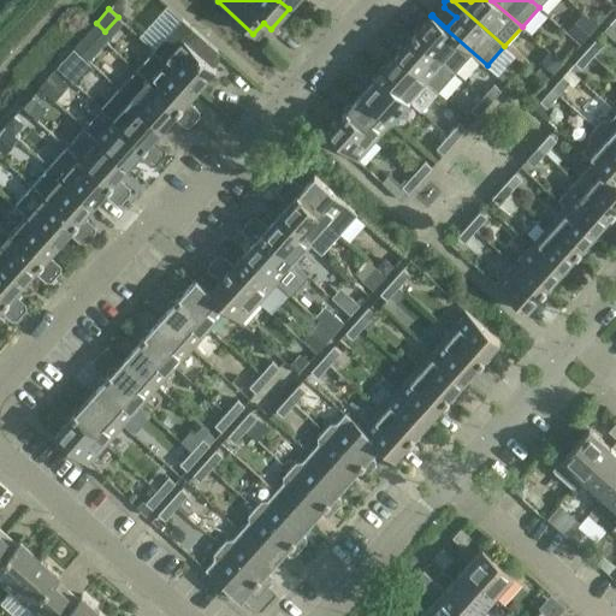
[(592,17),(598,23),(603,17),(597,12),(592,17)]
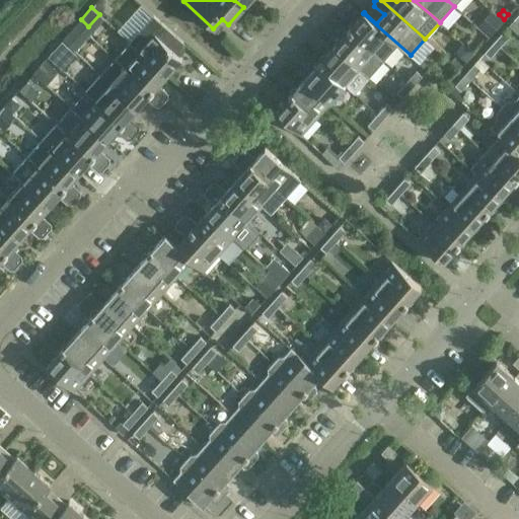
[(411,55),(363,13),(351,27),(351,26),(348,28),(383,61),(397,45),(410,56),(411,55)]
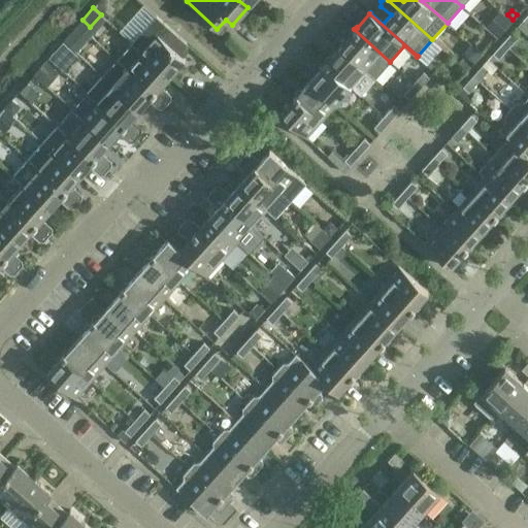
[(498,22),(504,27),(510,20),(504,14),(498,22)]
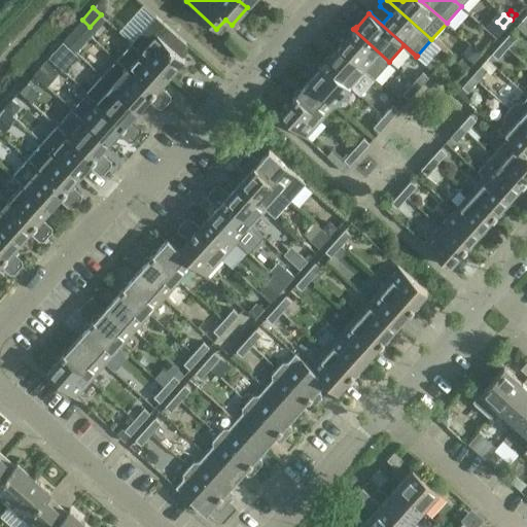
[(155,15),(131,42),(169,76),(184,59),(178,54),(187,43),(168,26),(155,15)]
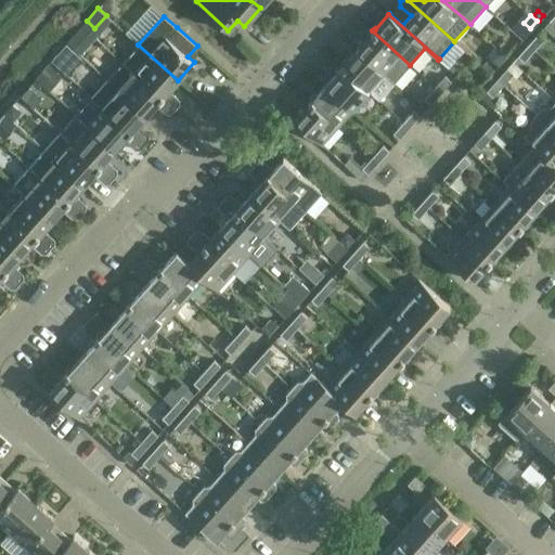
[(410,65),(372,30),(370,34),(371,35),(358,49),(395,82),(410,65)]
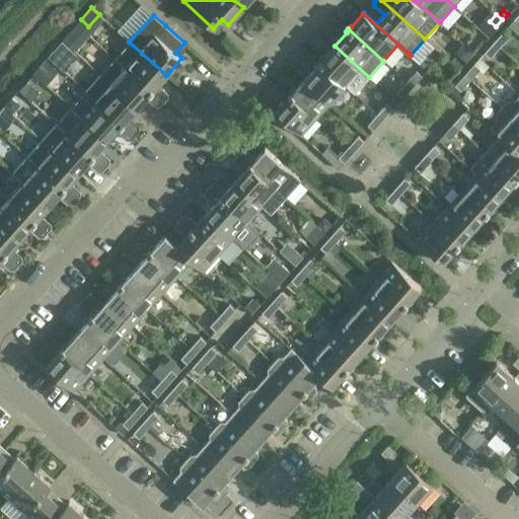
[(509,35),(503,30),(494,42),(500,47),(509,35)]
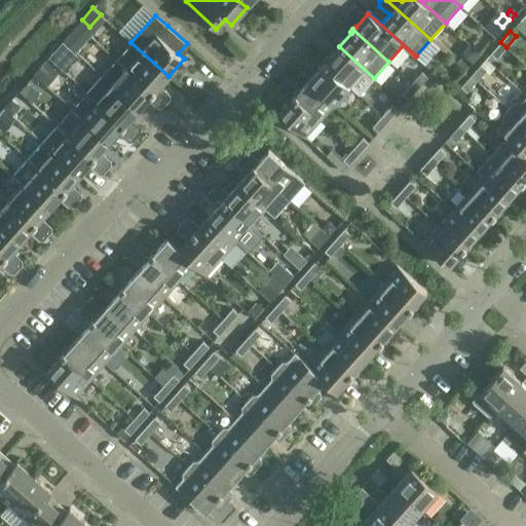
[(130,42),(116,58),(166,104),(171,99),(171,95),(160,85),(168,76),(130,42)]
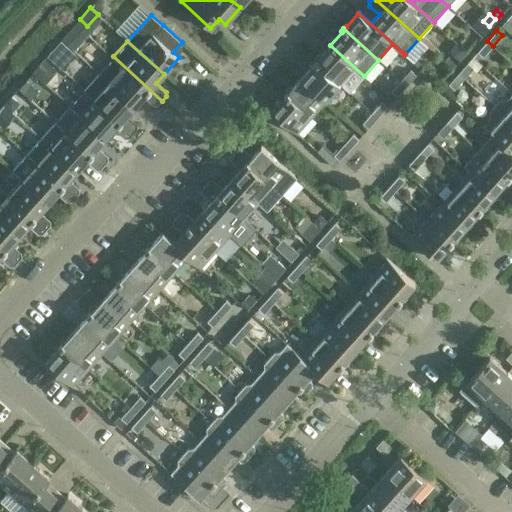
[(493,46),(487,41),(477,51),(483,57),(493,46)]
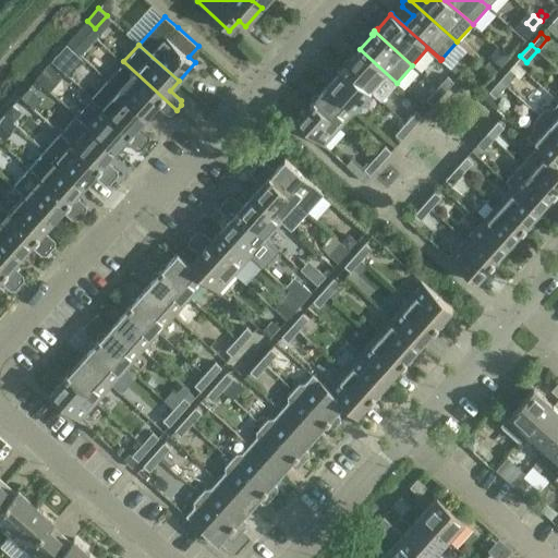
[(492,52),(504,63),(509,57),(497,46),(492,52)]
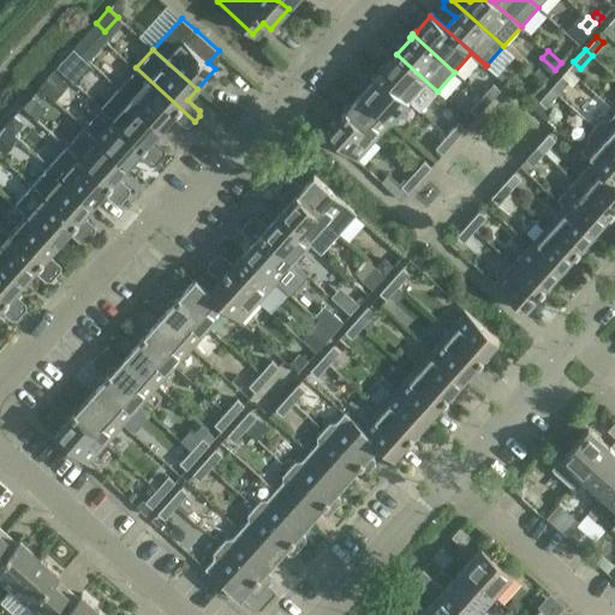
[(437,91),(396,54),(381,71),(381,70),(377,73),(408,101),(419,111),(437,91)]
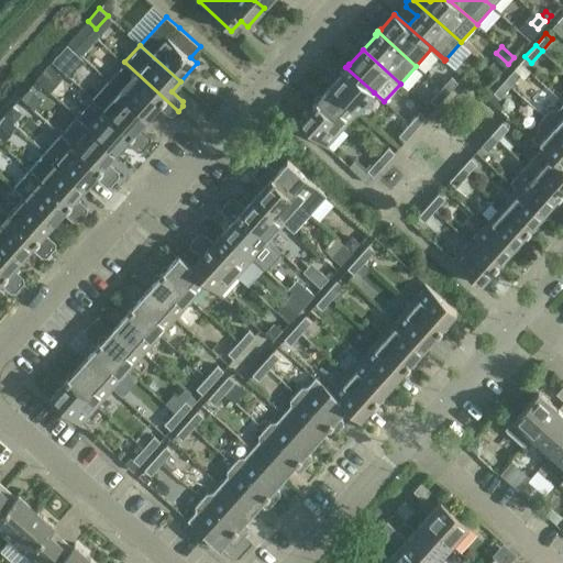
[(178,111),(135,73),(124,62),(108,80),(148,117),(158,107),(168,116),(174,116),(178,111)]
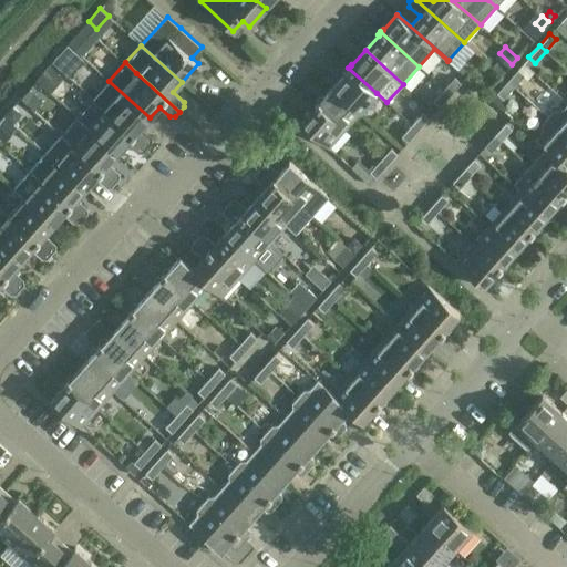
[(42,72),(35,80),(43,86),(51,93),(64,80),(49,65),(42,72)]
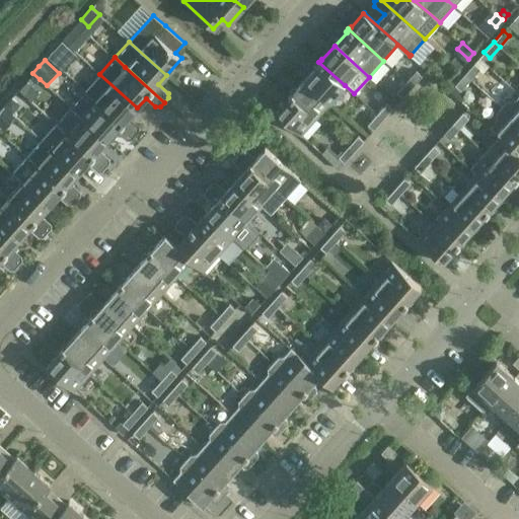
[(345,85),(318,62),(316,64),(317,65),(305,78),(330,101),(345,85)]
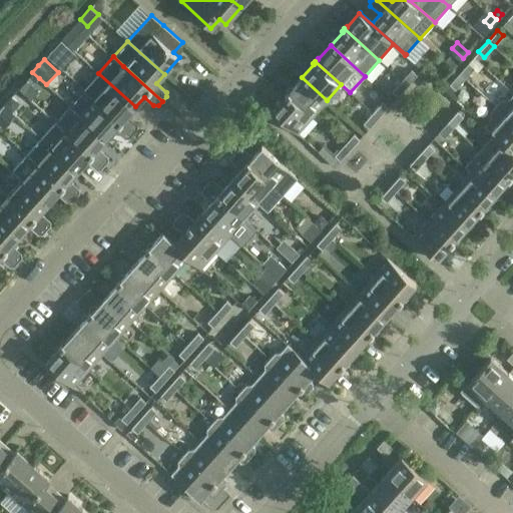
[(474,68),(468,62),(459,73),(465,78),(474,68)]
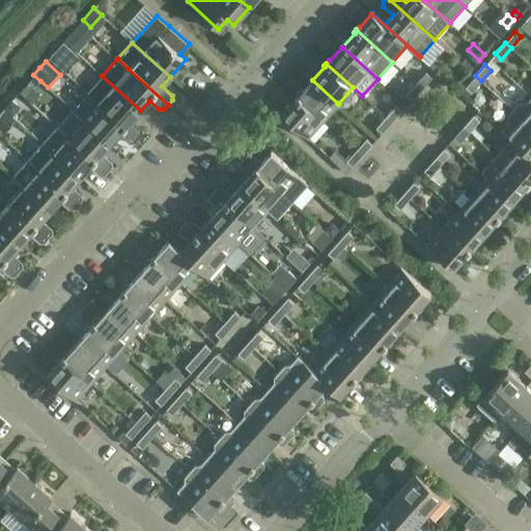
[(416,83),(421,88),(431,77),(425,72),(416,83)]
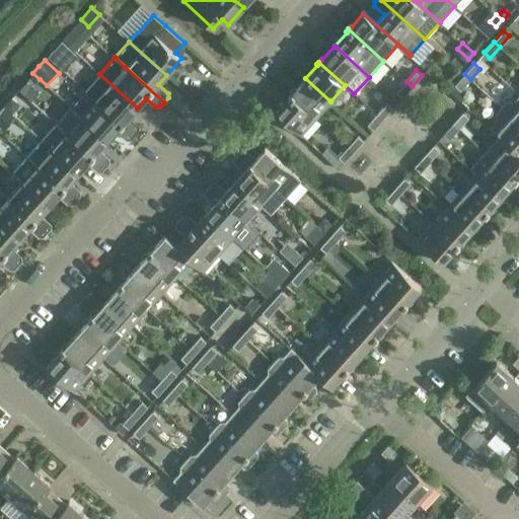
[(137,107),(99,74),(85,90),(135,135),(139,130),(139,126),(129,117),(137,107)]
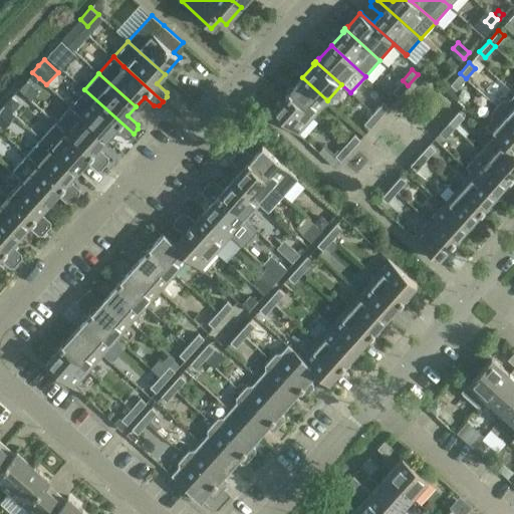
[(466,78),(460,73),(450,84),(456,89),(466,78)]
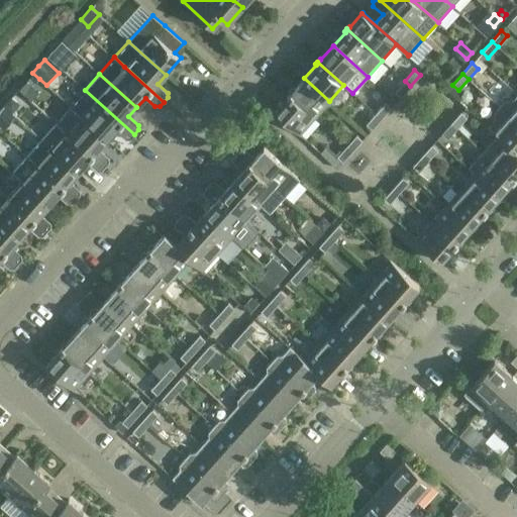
[(329,101),(304,78),(292,92),(291,91),(288,94),(314,117),(329,101)]
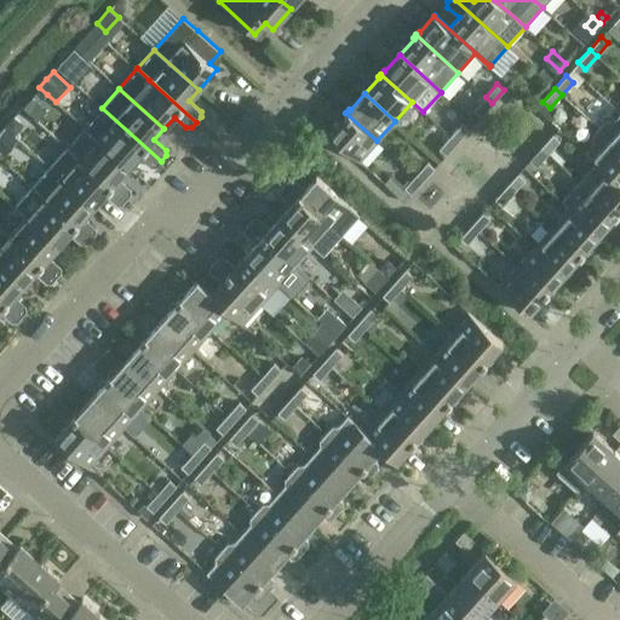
[(474,109),(481,116),(492,103),(486,97),(474,109)]
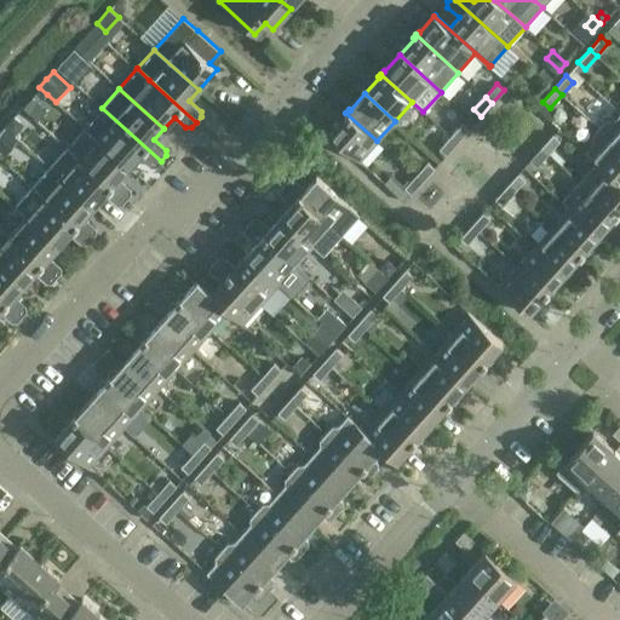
[(161,161),(102,108),(85,127),(128,167),(139,156),(151,167),(156,167),(161,161)]
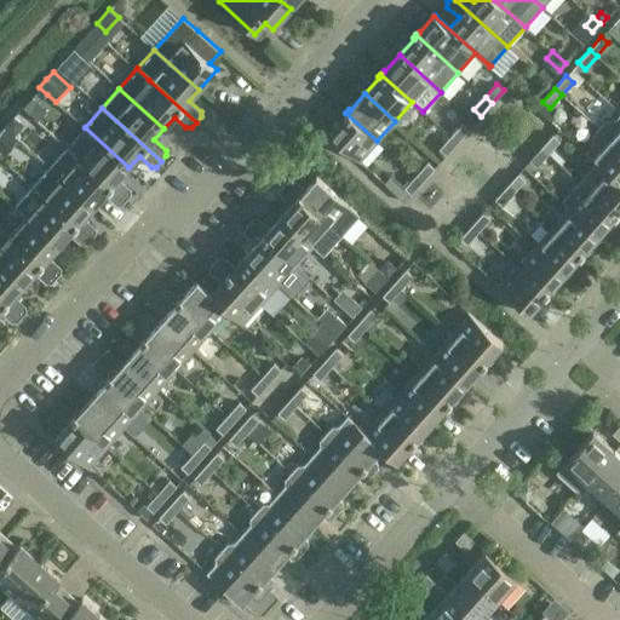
[(377,141),(345,113),(343,115),(344,116),(328,133),(359,161),(377,141)]
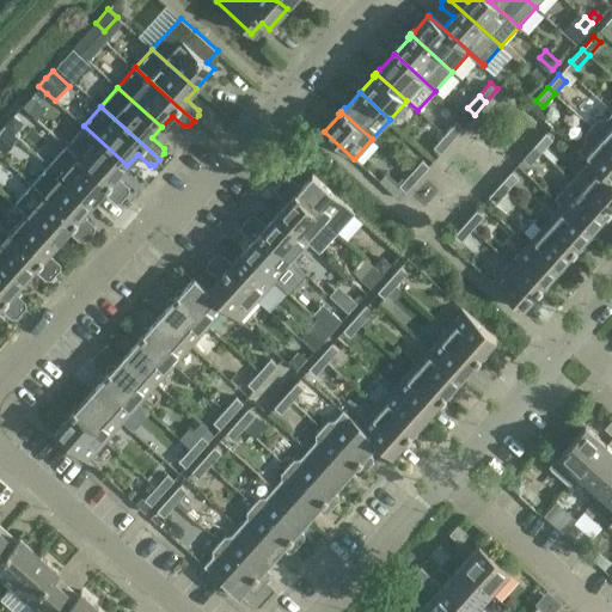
[(601,122),(594,129),(611,145),(611,118),(610,122),(601,122)]
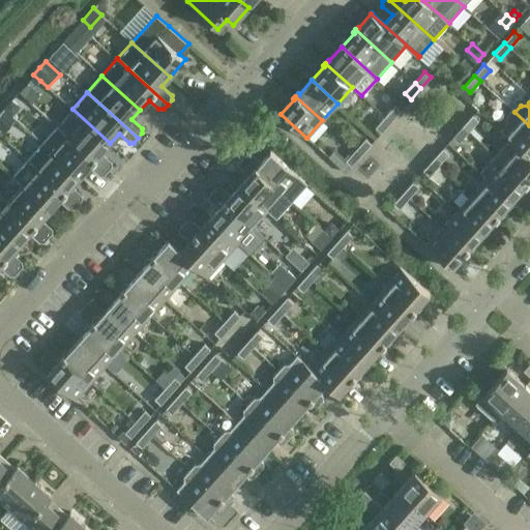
[(391,122),(401,111),(394,105),(385,116),(391,122)]
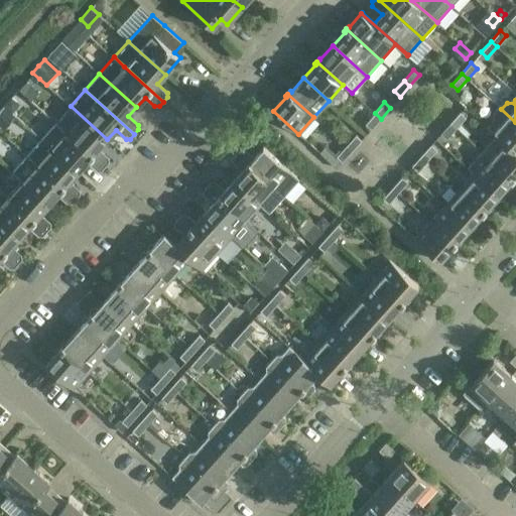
[(70,107),(55,122),(105,166),(109,161),(109,157),(99,148),(107,139),(71,106),(70,107)]
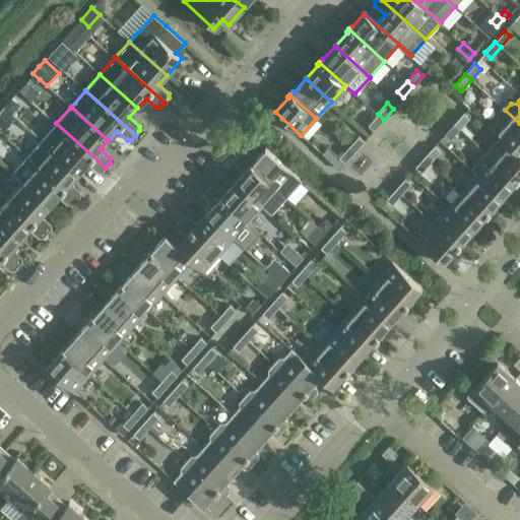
[(519,123),(505,110),(500,116),(500,124),(495,130),(519,152),(519,123)]
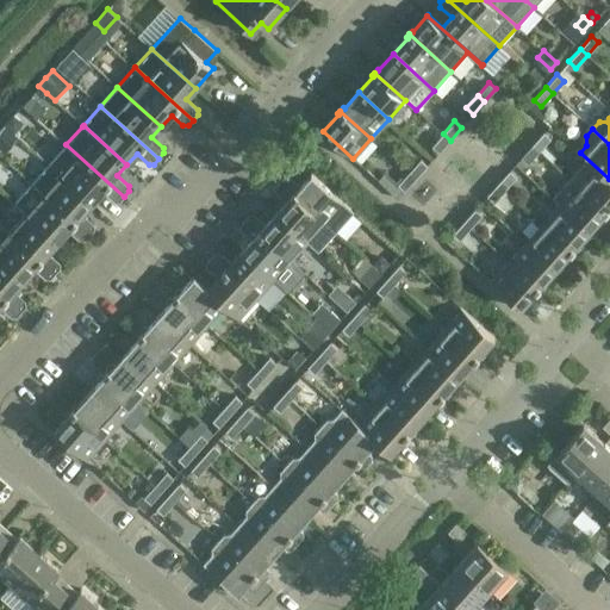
[(551,138),(543,132),(533,144),(540,151),(551,138)]
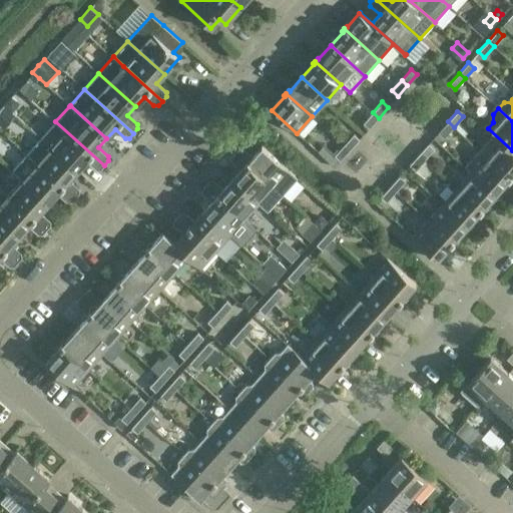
[(379,118),(373,112),(363,123),(369,128),(379,118)]
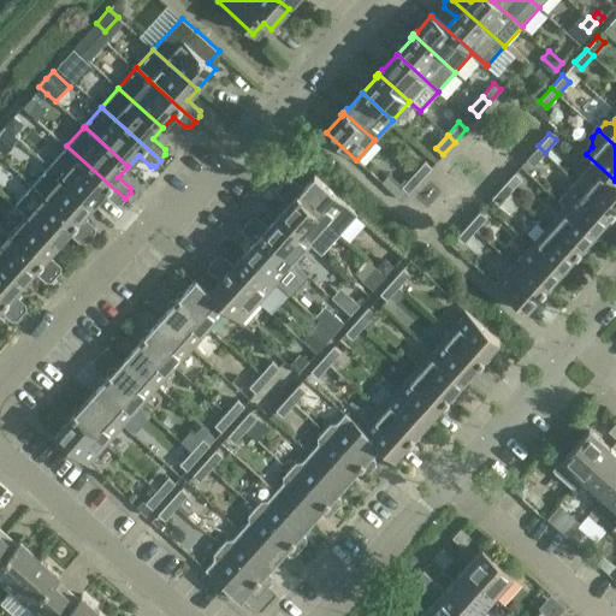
[(66,146),(49,165),(94,205),(104,194),(116,205),(120,205),(125,199),(66,146)]
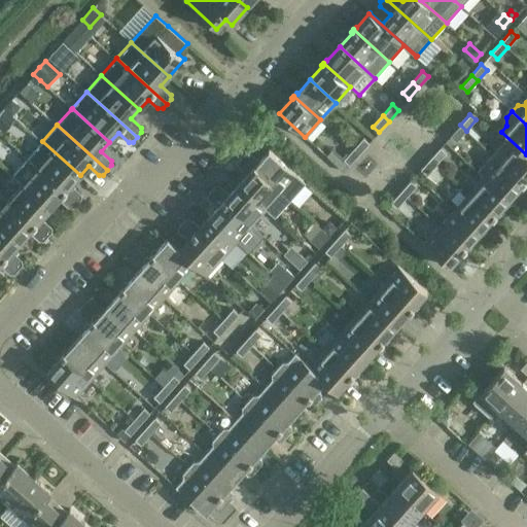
[(466,131),(460,125),(450,136),(456,141),(466,131)]
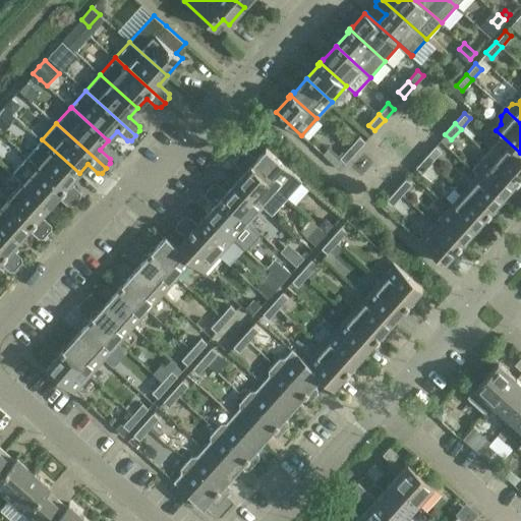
[(520,177),(520,153),(496,130),(495,130),(507,141),(493,158),(518,180),(520,177)]
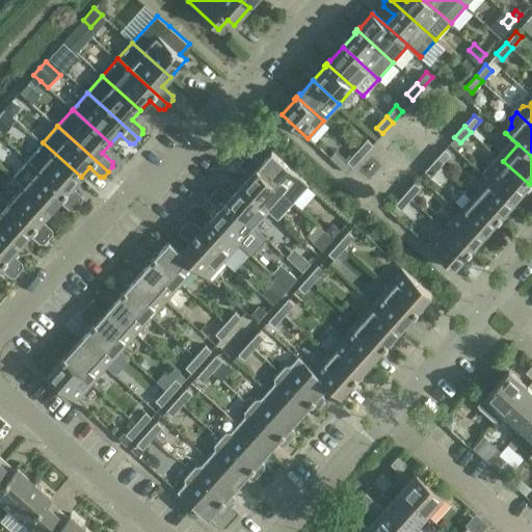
[(363,156),(373,144),(367,138),(356,150),(363,156)]
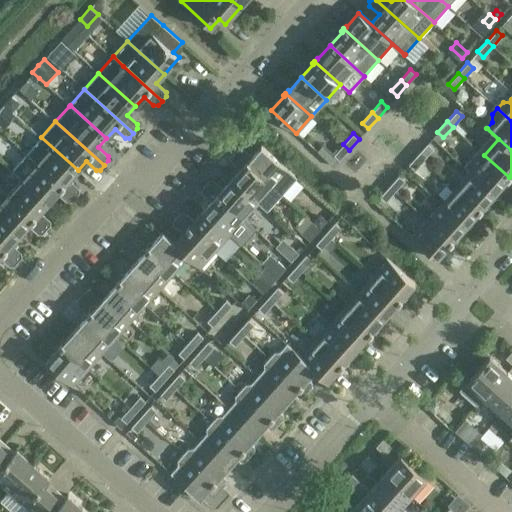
[(41,137),(26,153),(36,162),(75,197),(80,193),(79,188),(69,180),(78,170),(41,137)]
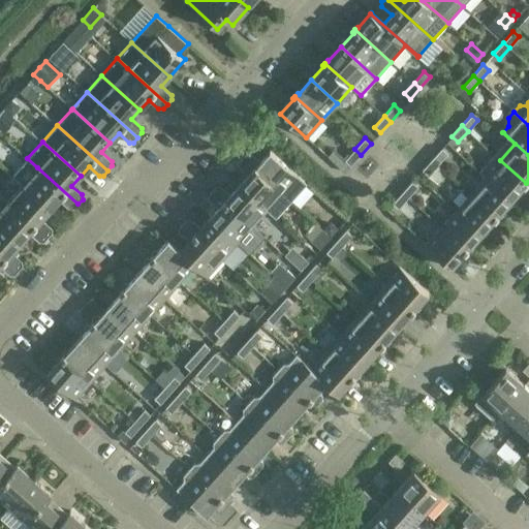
[(447,153),(441,148),(432,159),(438,164),(447,153)]
